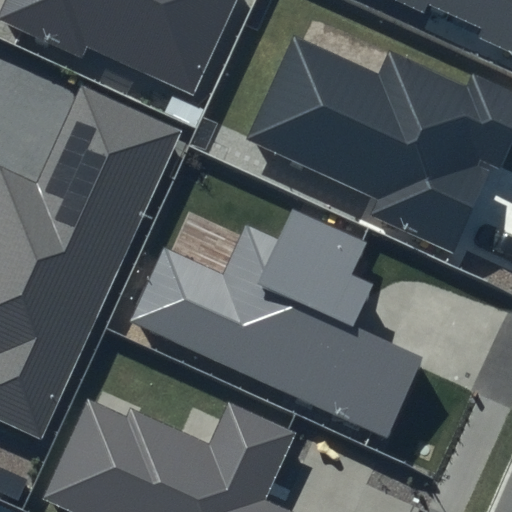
[(4,0),(0,11),(0,20),(82,57),(87,46),(194,93),(236,0),(4,0)]
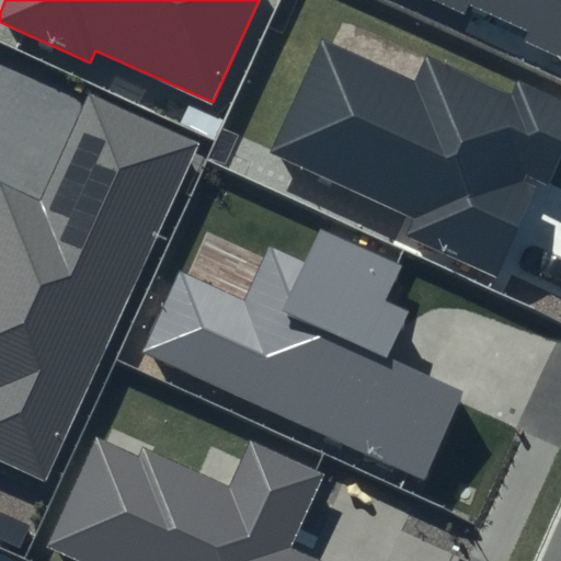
[(560,0),(435,0),(560,56),(560,0)]
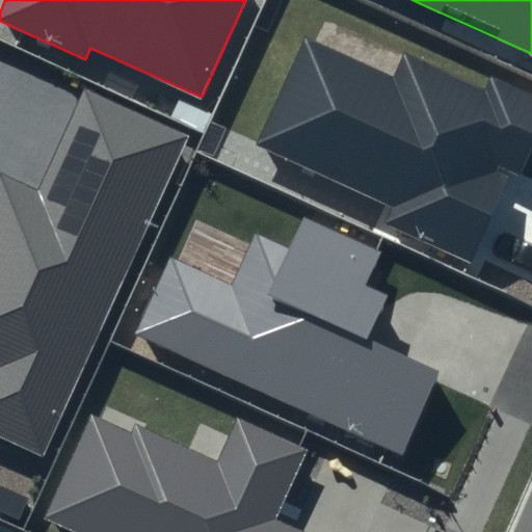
[(256,144),(392,207),(384,221),(471,261),(512,171),(520,175),(531,147),(531,94),(491,76),(485,89),(405,53),(394,76),(306,35),(256,144)]
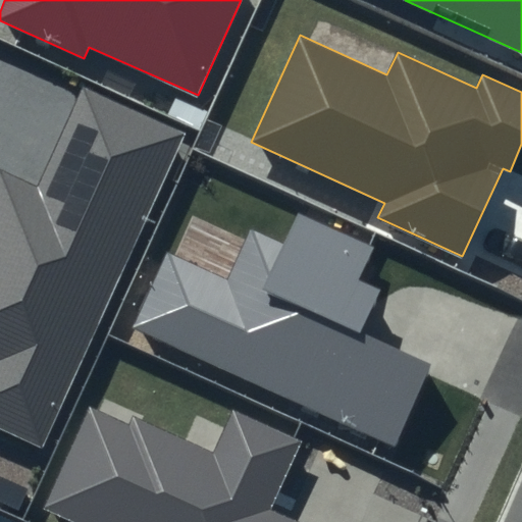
[(187,131),(82,84),(36,186),(0,169),(0,429),(43,450),(187,131)]
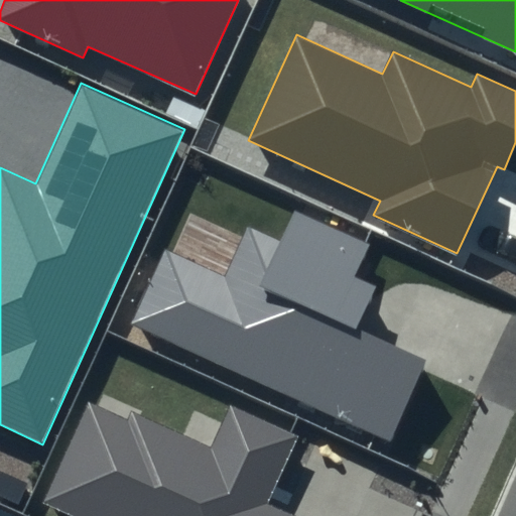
[(224,277),(164,250),(131,324),(389,439),(426,359),(360,330),(379,287),(356,277),(371,244),(296,211),(282,242),(247,226),(224,277)]
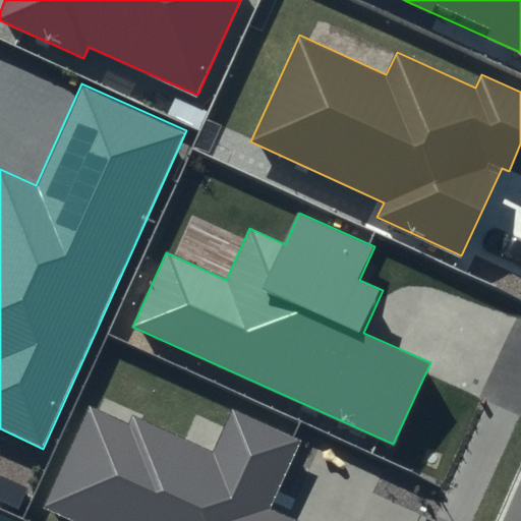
[(128,423),(90,406),(43,508),(71,520),(302,520),(276,509),(306,441),(232,407),(213,451),(132,414),(128,423)]
